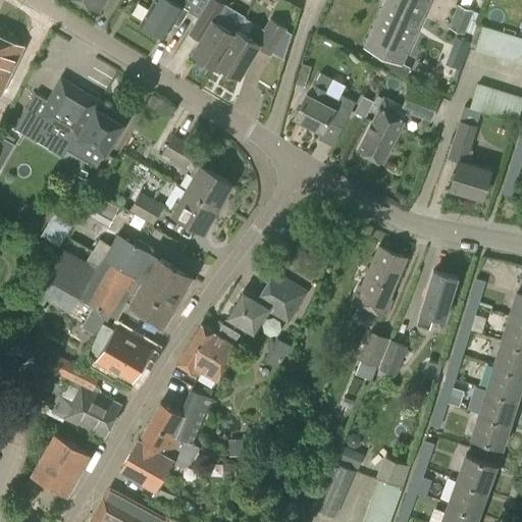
[(81,0),(100,11),(105,0),(81,0)]
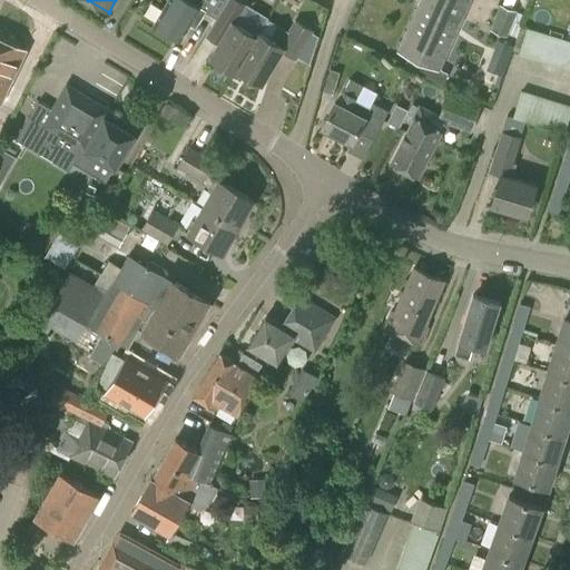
[(215,17),(225,0),(168,0),(155,23),(180,39),(190,23),(196,27),(206,11),(215,17)]
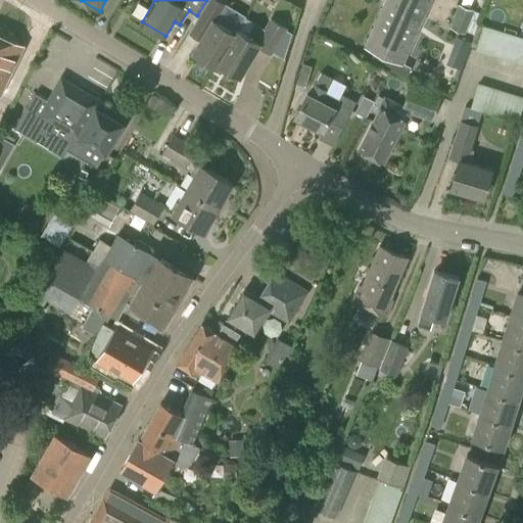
[(211,17),(222,0),(207,0),(200,11),(211,17)]
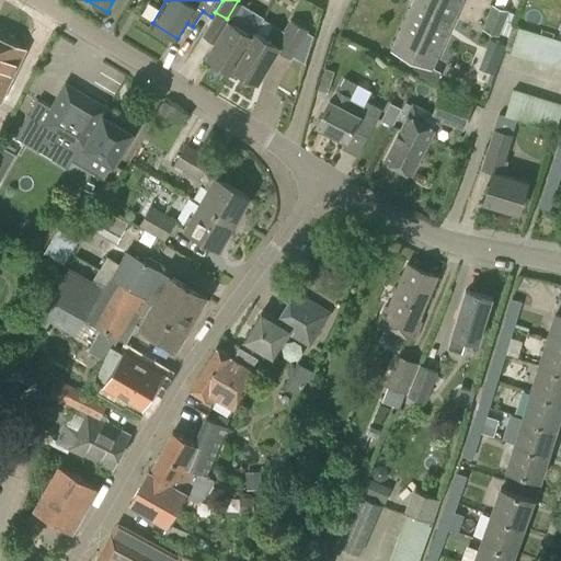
[(431,67),(460,0),(415,0),(415,1),(393,50),(431,67)]
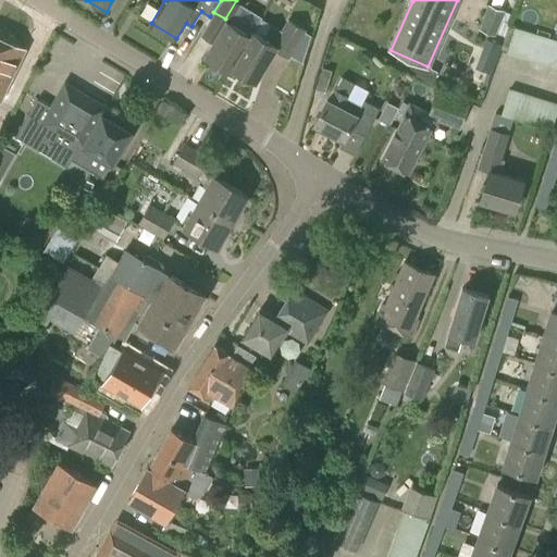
[(496,35),(505,10),(489,4),(480,28),(496,35)]
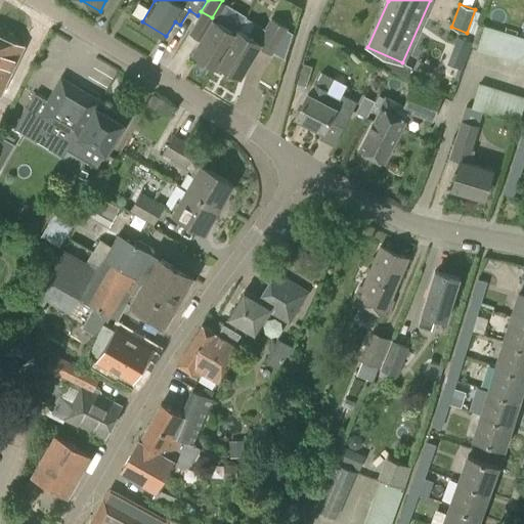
[(238,31),(219,63),(239,76),(259,44),(271,52),(287,28),(273,19),(265,34),(255,28),(249,37),(238,31)]
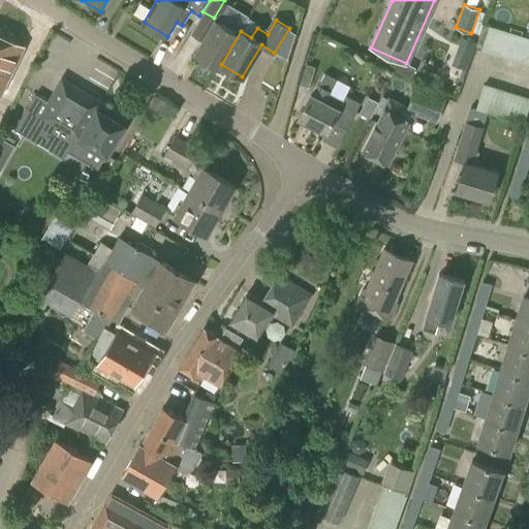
[(219,67),(221,64),(241,31),(240,30),(238,34),(217,22),(197,54),(219,67)]
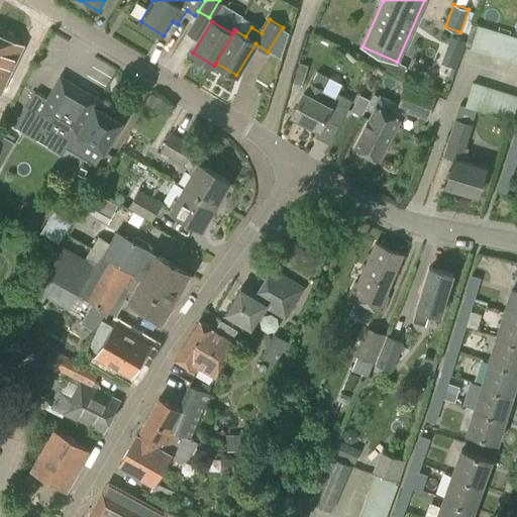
[(482,53),(490,28),(478,24),(471,48),(482,53)]
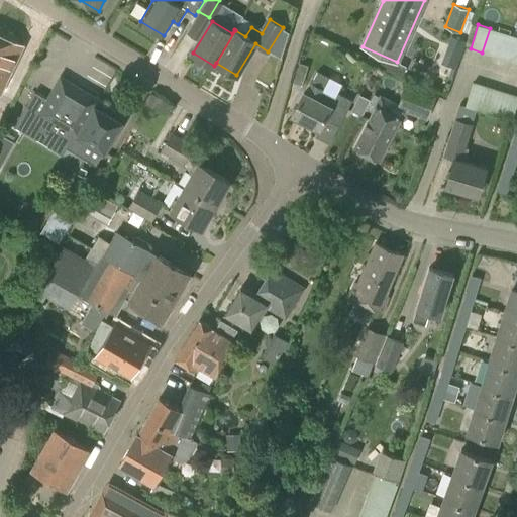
[(494,56),(501,31),(490,28),(482,53),(494,56)]
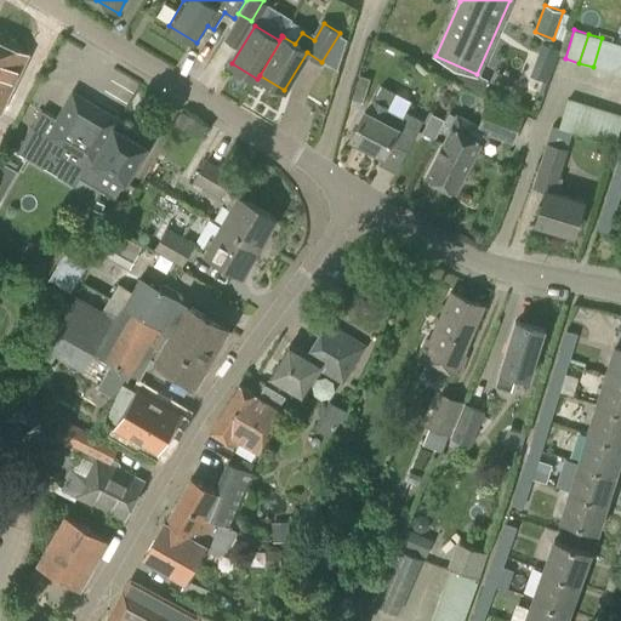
[(607,72),(616,43),(613,41),(602,38),(593,67),(607,72)]
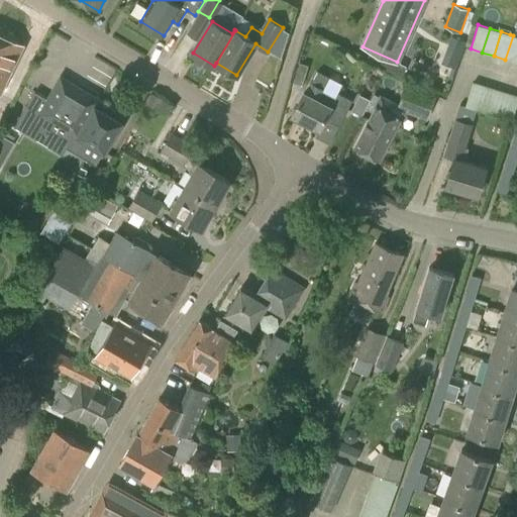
[(0,94),(1,95),(25,45),(0,33),(0,94)]
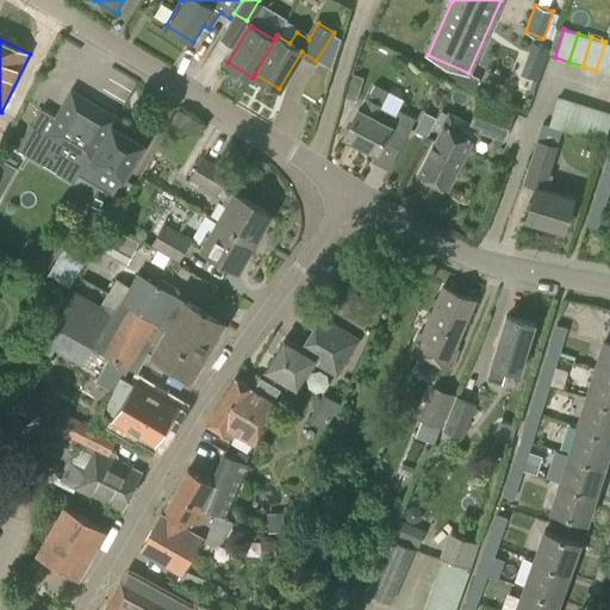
[(609,74),(609,73),(609,43),(605,42),(596,70),(609,74)]
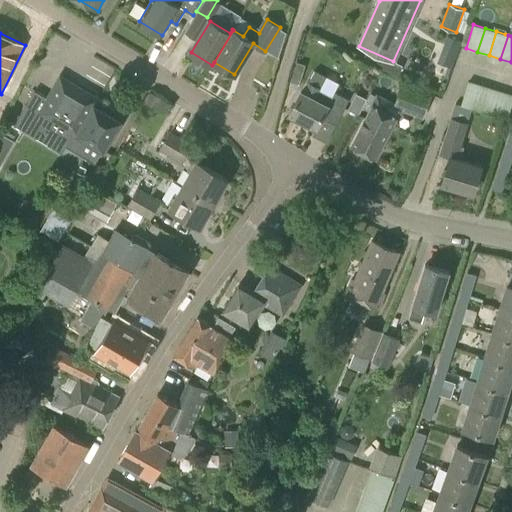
[(461,41),(446,36),(442,47),(457,52),(461,41)]
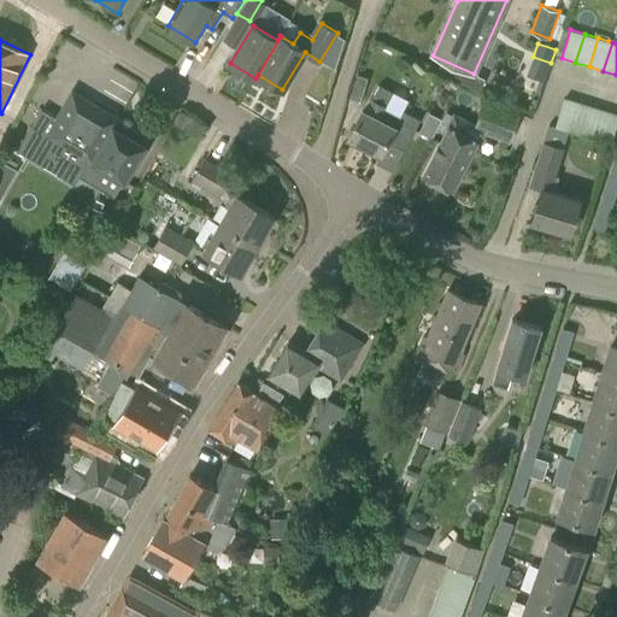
[(360,101),(368,77),(356,74),(348,98),(360,101)]
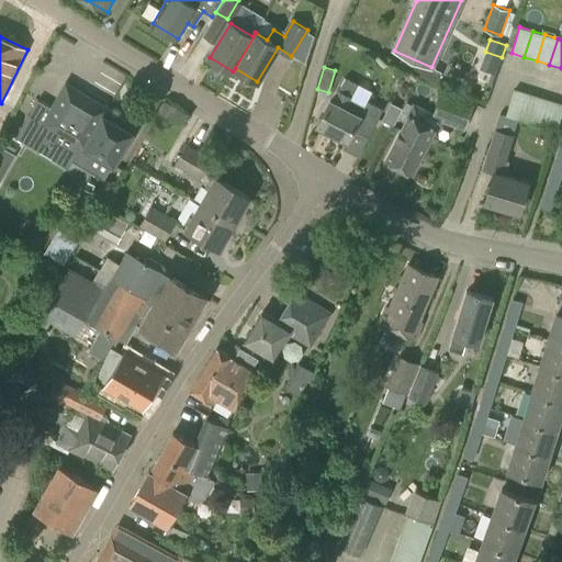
[(350,99),(358,83),(345,77),(337,92),(336,91),(317,126),(347,142),(353,130),(369,137),(383,110),(367,101),(364,105),(350,99)]
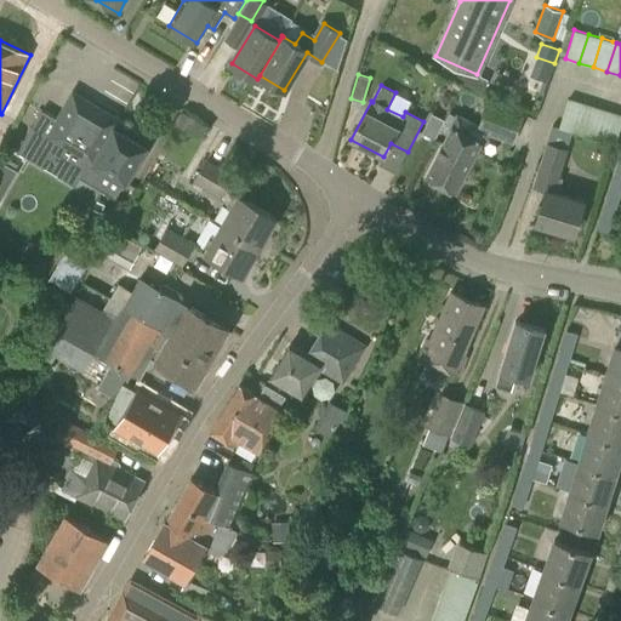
[(109,126),(118,131),(123,123),(98,108),(96,110),(80,101),(81,98),(73,93),(57,119),(41,109),(17,152),(57,176),(74,186),(80,178),(109,126)]
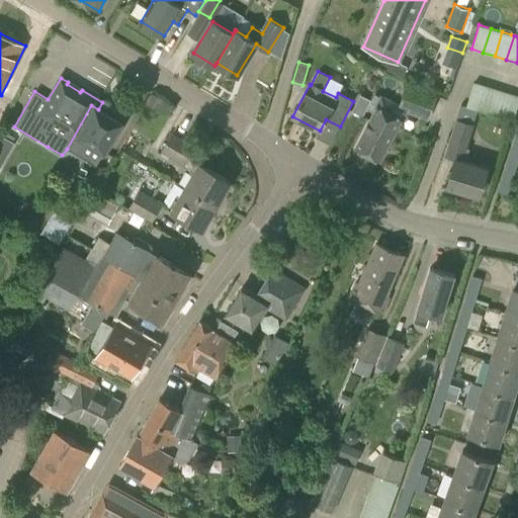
[(478,109),(486,85),(473,81),(465,106),(477,109),(478,109)]
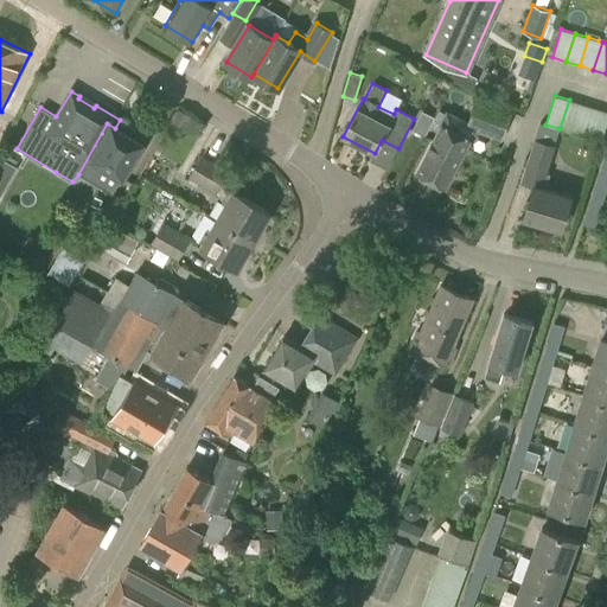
[(502,140),(512,110),(478,97),(467,127),(502,140)]
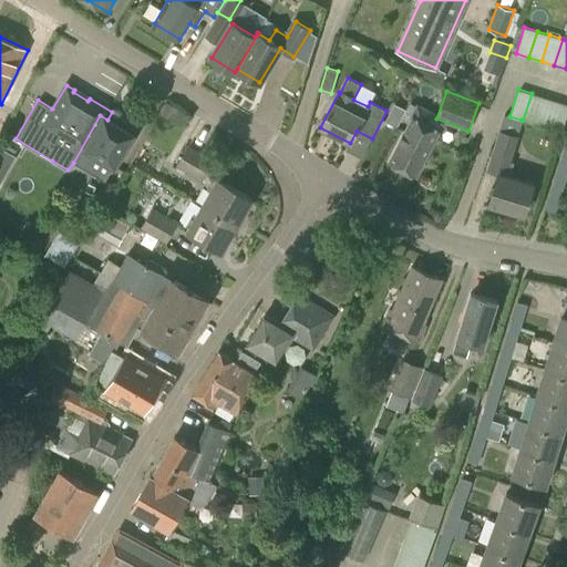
[(535,124),(544,98),(532,93),(523,120),(535,124)]
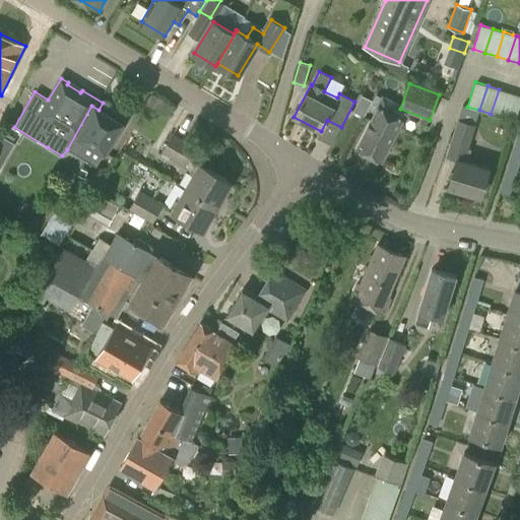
[(503,118),(510,92),(499,89),(491,114),(503,118)]
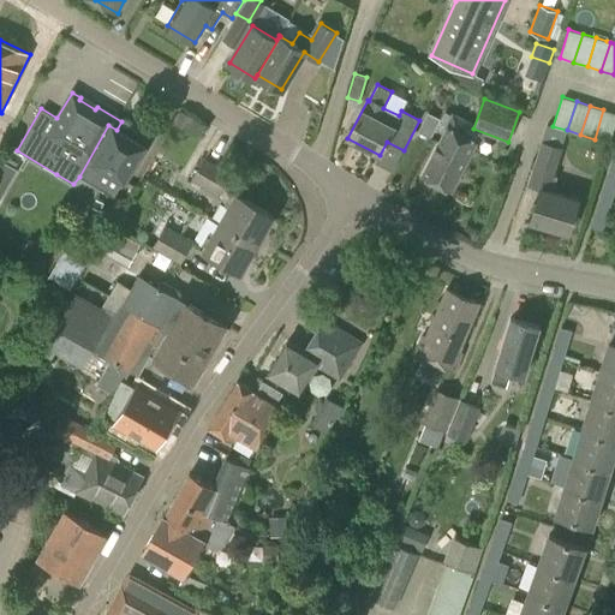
[(174,120),(198,136),(207,123),(183,107),(174,120)]
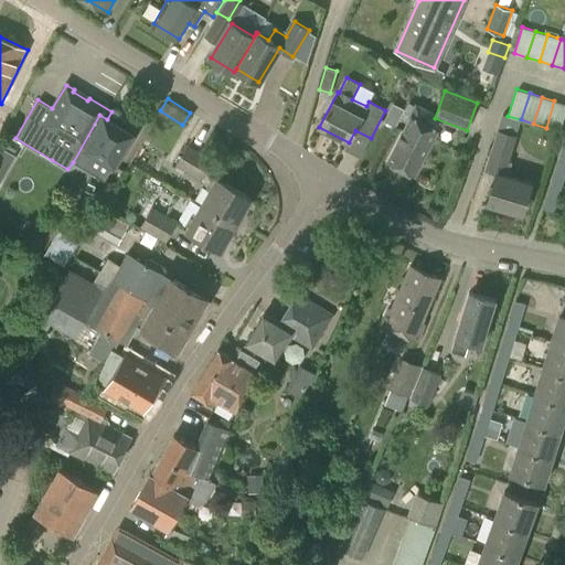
[(558,131),(564,110),(564,104),(554,100),(546,128),(558,131)]
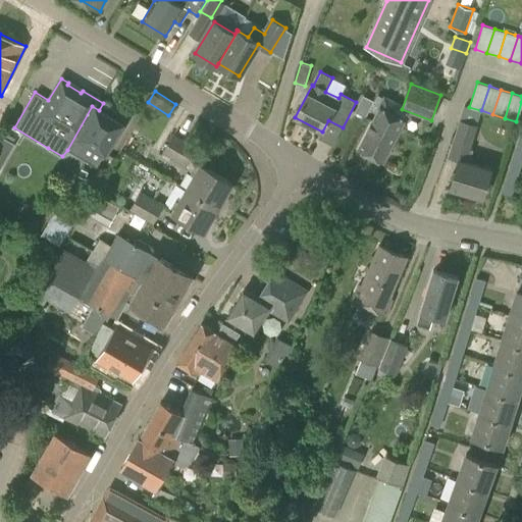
[(399,103),(383,95),(370,120),(372,121),(359,148),(383,160),(401,126),(388,120),(399,103)]
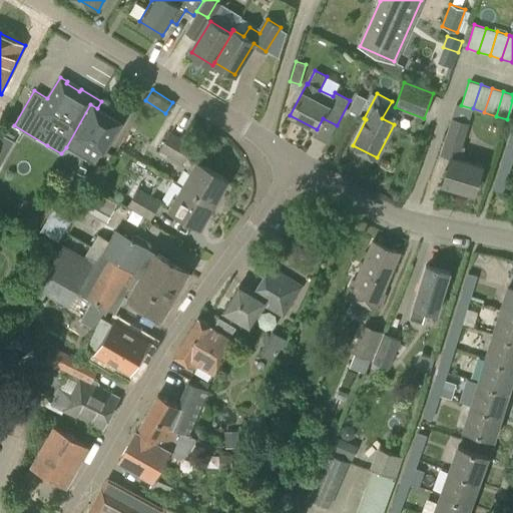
[(359,114),(365,102),(355,97),(349,109),(359,114)]
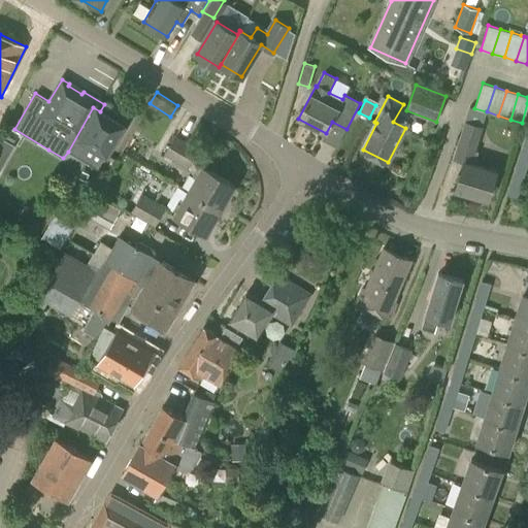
[(125,126),(100,111),(93,107),(68,152),(79,159),(89,144),(107,156),(125,126)]
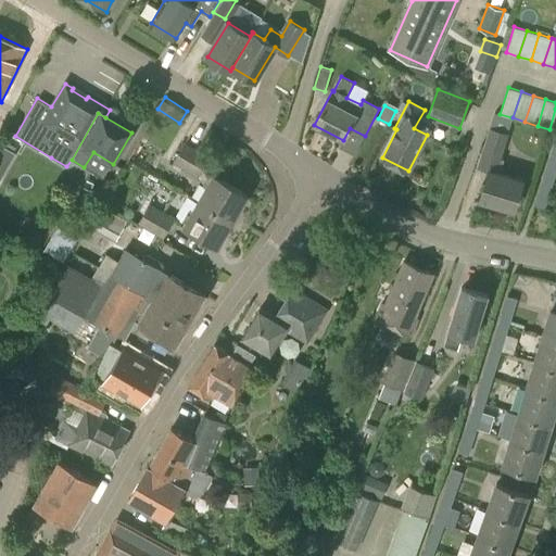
[(514,211),(523,179),(496,172),(508,134),(489,128),(481,153),(493,158),(480,200),(514,211)]
